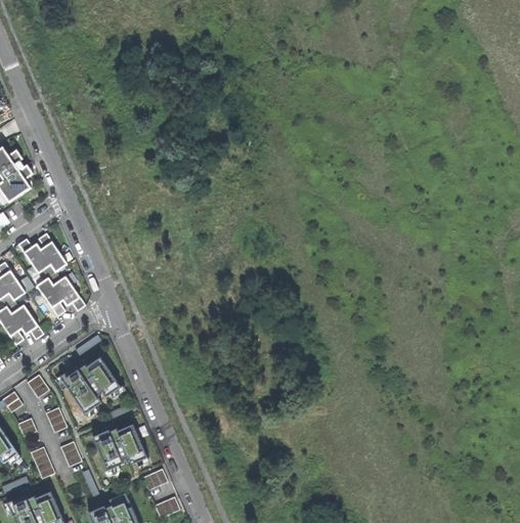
[(9,155),(3,146),(0,148),(0,175),(2,177),(5,182),(0,186),(10,202),(32,187),(25,178),(33,173),(26,164),(19,168),(16,163),(22,159),(15,150),(9,155)]
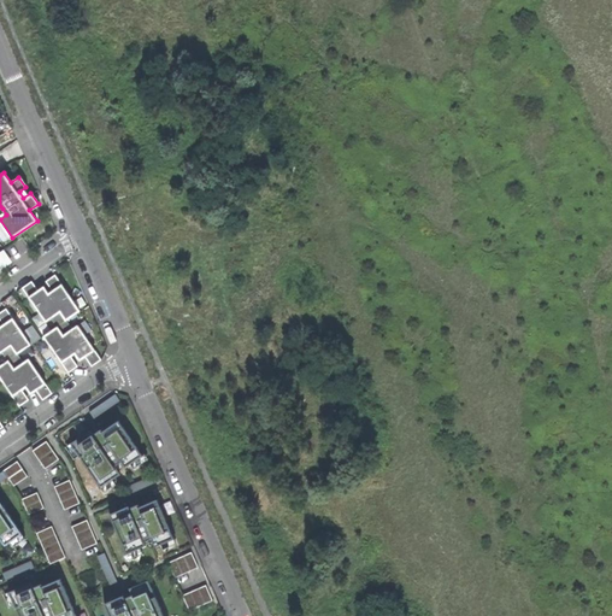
[(25,285),(21,287),(42,321),(47,318),(57,311),(63,321),(76,312),(52,276),(43,281),(49,291),(47,292),(45,293),(41,287),(35,291),(29,281),(25,285)]
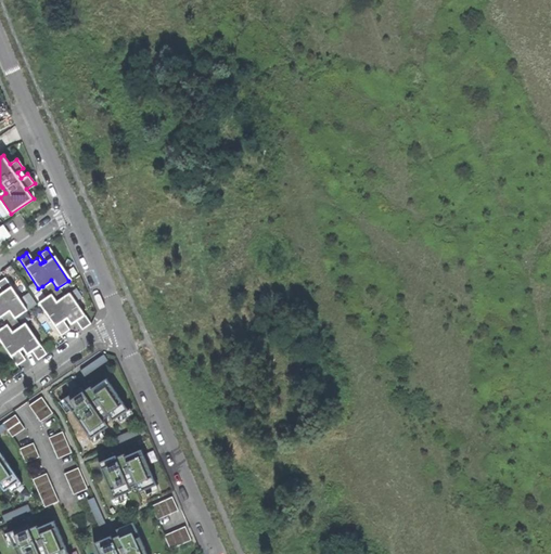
[(0,317),(7,312),(11,320),(18,314),(27,309),(4,274),(0,278),(0,317)]
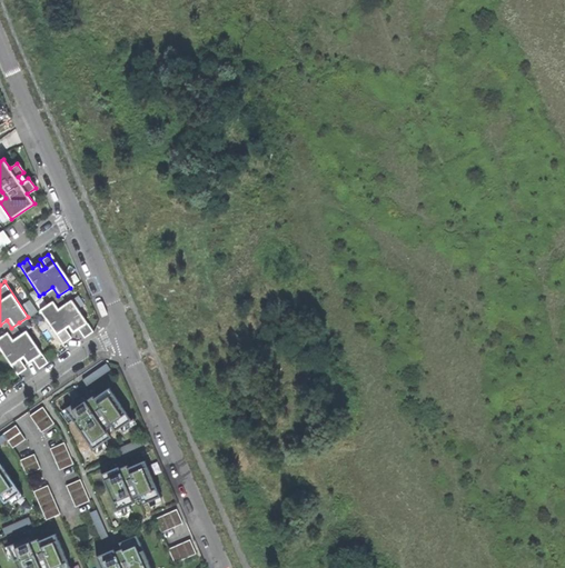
[(50,302),(38,310),(61,344),(65,341),(68,339),(61,329),(67,326),(71,332),(73,330),(76,329),(82,338),(91,331),(69,300),(63,304),(58,296),(52,287),(43,294),(50,302)]
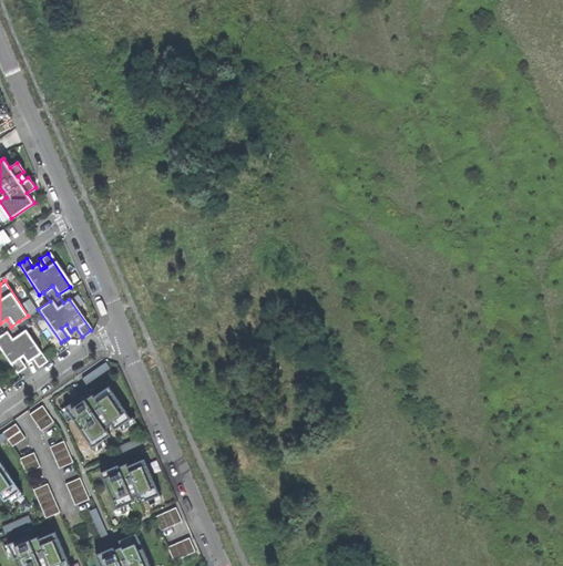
[(23,329),(19,321),(11,327),(7,319),(0,323),(4,331),(0,333),(0,350),(14,372),(21,368),(32,360),(37,367),(41,363),(48,359),(26,327),(23,329)]
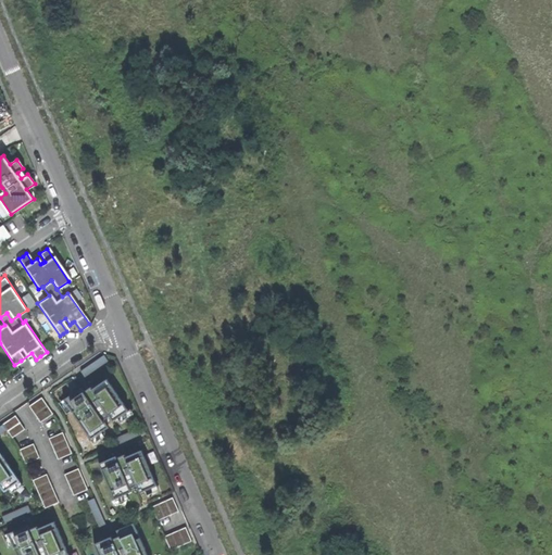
[(79,370),(84,377),(107,362),(102,355),(79,370)]
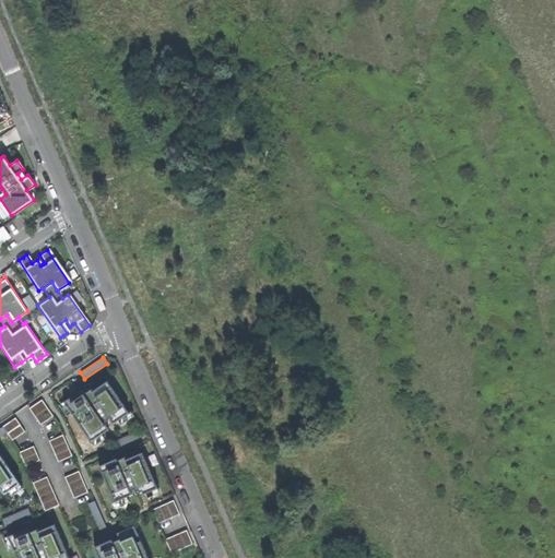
[(108,384),(97,393),(119,423),(130,415),(108,384)]
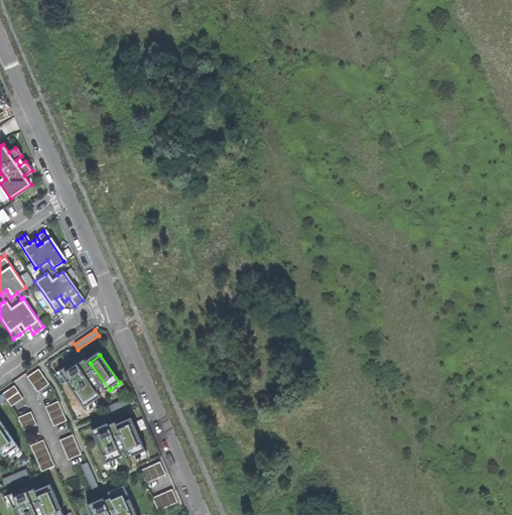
[(69,368),(61,373),(85,404),(98,394),(76,363),(69,368)]
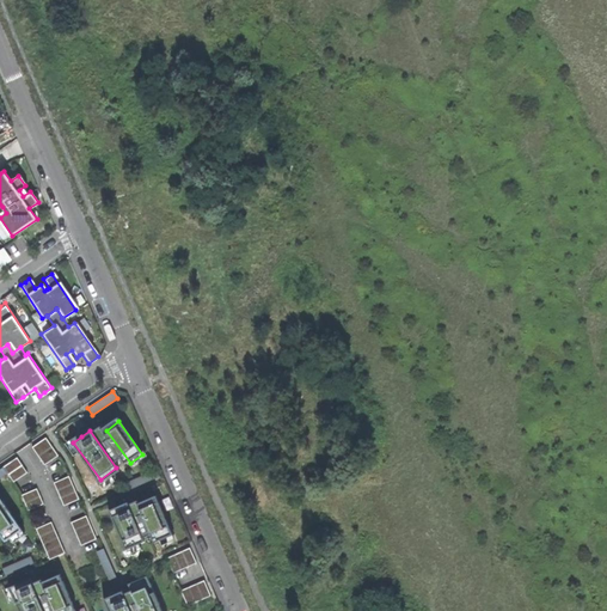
[(43,438),(30,447),(36,456),(49,447),(43,438)]
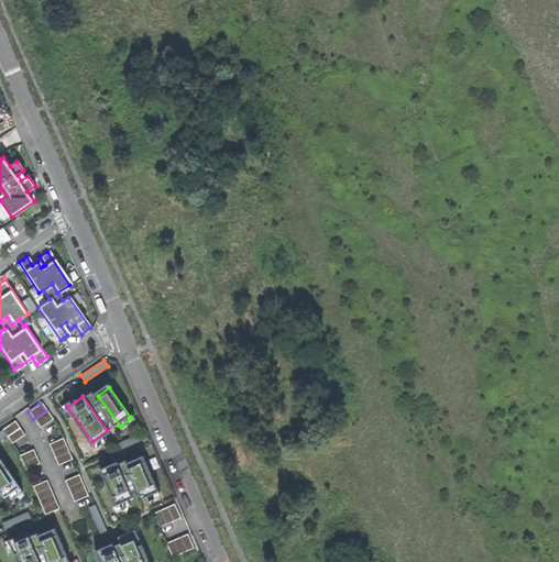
[(51,419),(45,411),(33,419),(39,427),(51,419)]
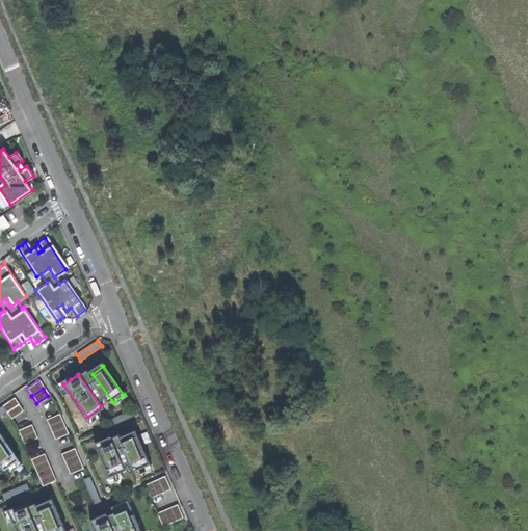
[(12,398),(1,405),(6,412),(17,404),(12,398)]
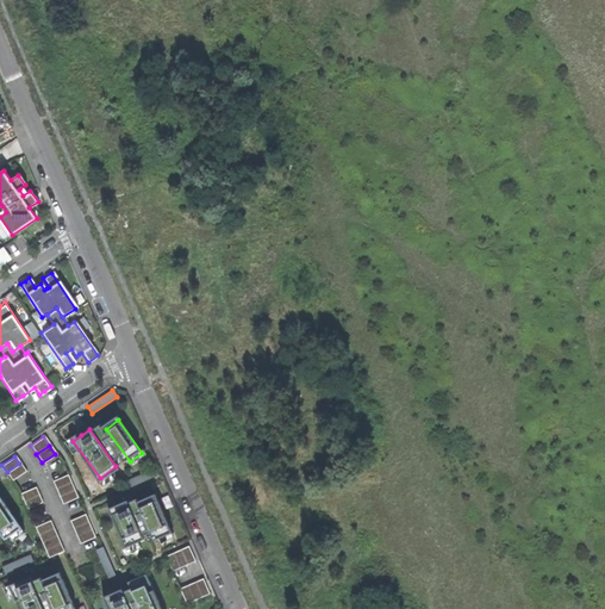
[(25,471),(19,464),(7,472),(12,480),(25,471)]
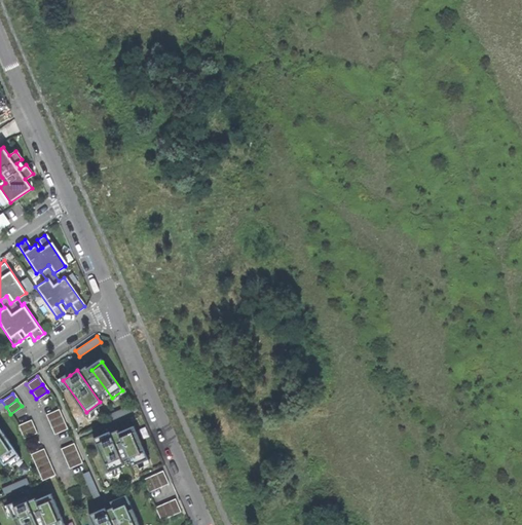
[(58,409),(44,415),(47,421),(60,416),(58,409)]
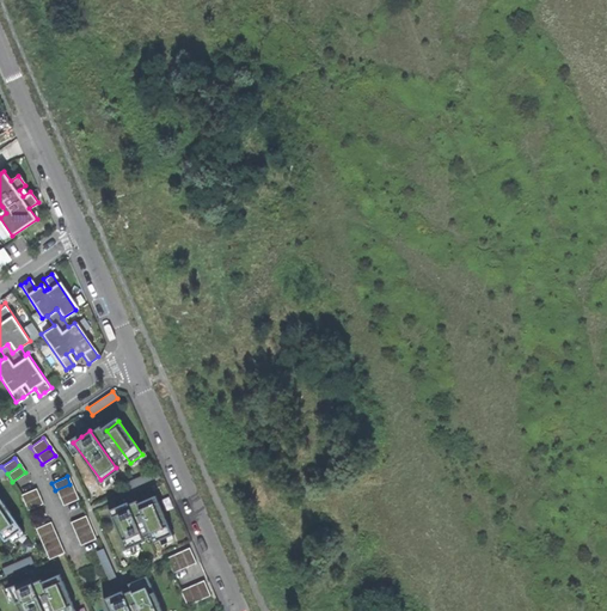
[(73,492),(69,484),(55,490),(57,498),(73,492)]
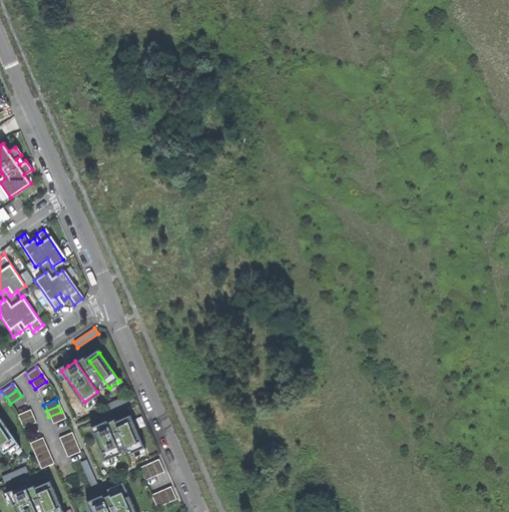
[(29,410),(16,415),(19,421),(31,416),(29,410)]
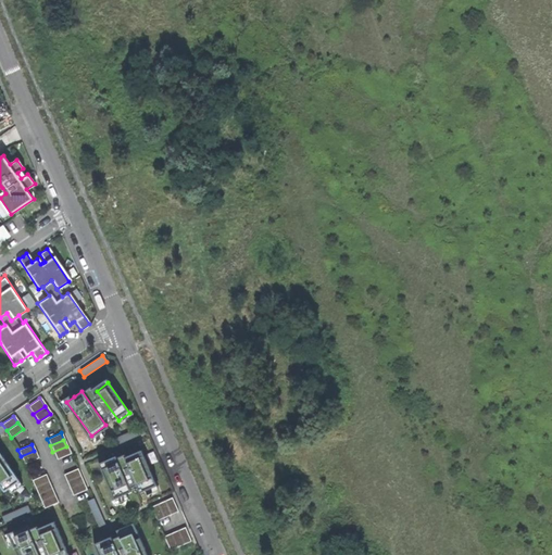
[(69,453),(66,446),(52,452),(55,458),(69,453)]
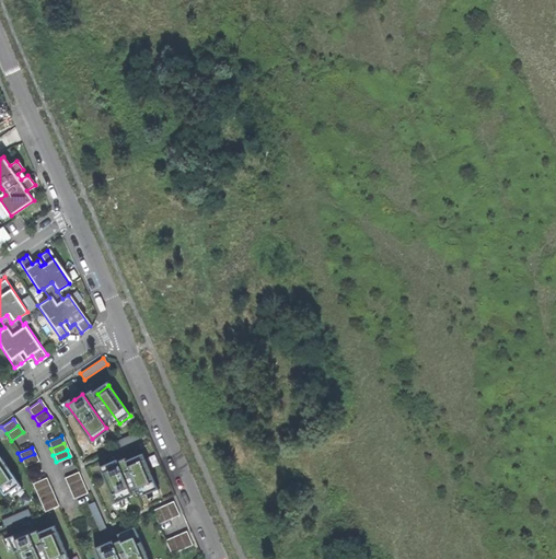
[(37,462),(34,454),(21,459),(24,467),(37,462)]
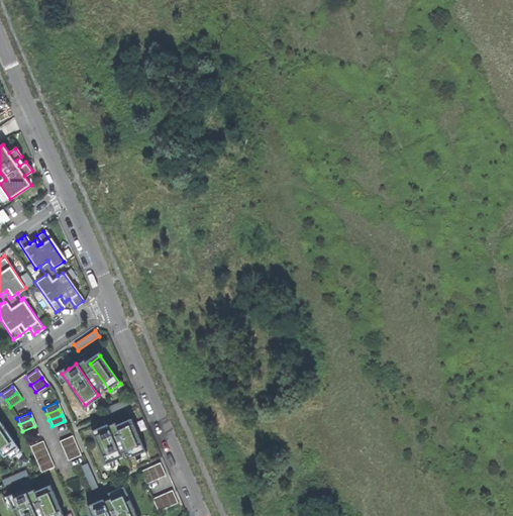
[(130,423),(120,427),(132,456),(143,452),(130,423)]
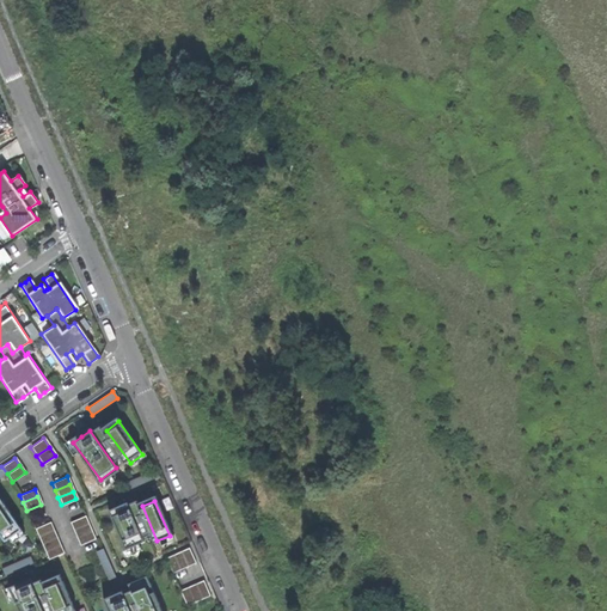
[(0,531),(2,535),(16,526),(0,502),(0,531)]
